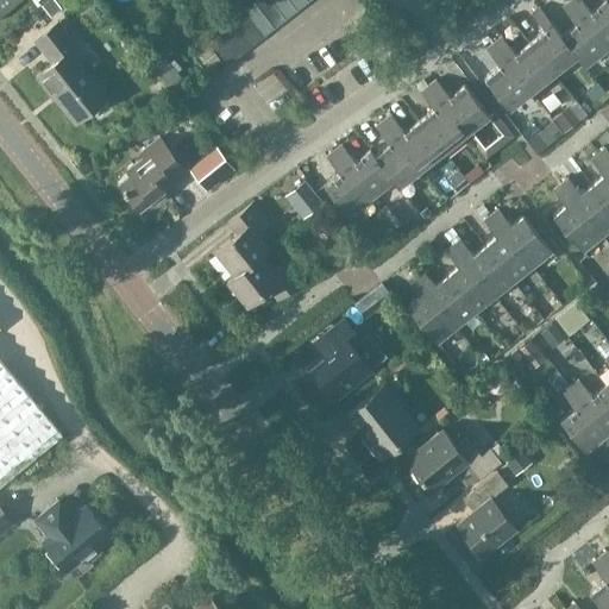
[(0,0),(0,17),(20,0),(0,0)]
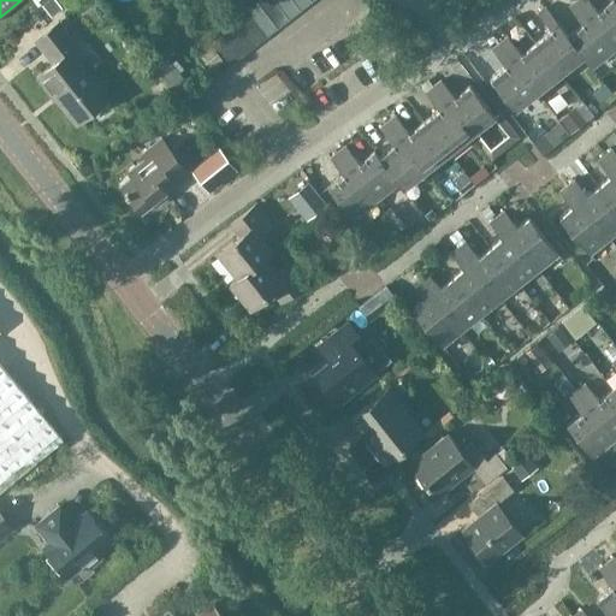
[(48,0),(43,5),(42,5),(51,16),(61,7),(55,0),(48,0)]
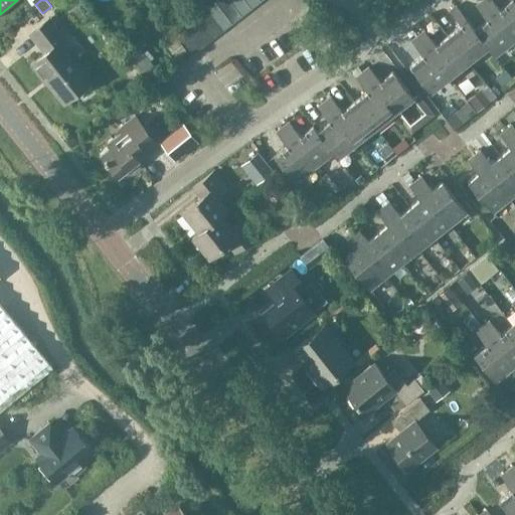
[(228,0),(219,0),(216,3),(232,24),(241,17),(228,0)]
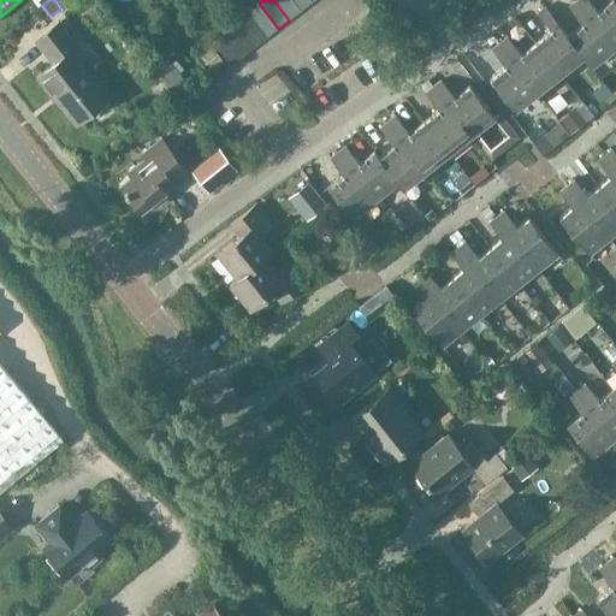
[(291,0),(273,0),(289,21),(301,11),(291,0)]
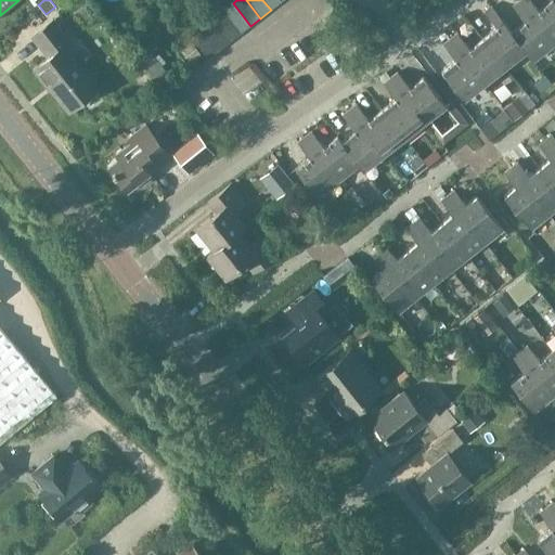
[(279,0),(262,0),(271,10),(281,2),(279,0)]
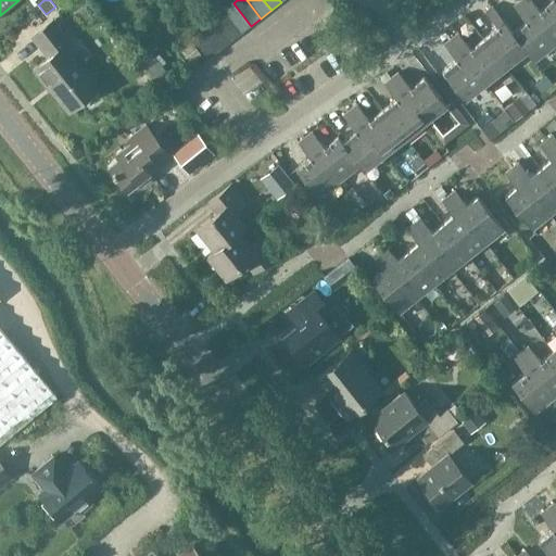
[(555,45),(555,43),(555,2),(554,0),(553,0),(540,11),(531,0),(521,0),(521,1),(555,45)]
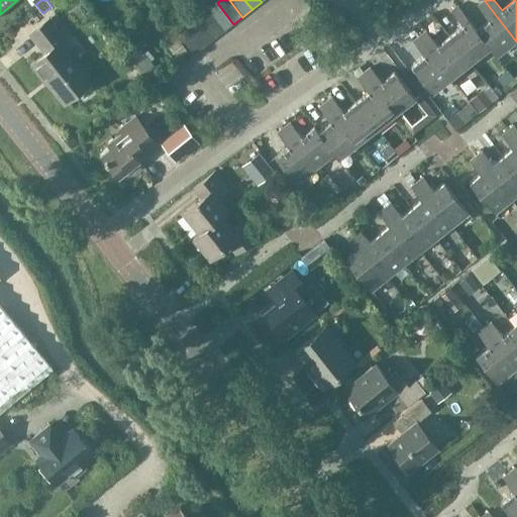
[(497,57),(516,41),(485,1),(478,7),(489,20),(477,29),(490,46),(489,47),(497,57)]
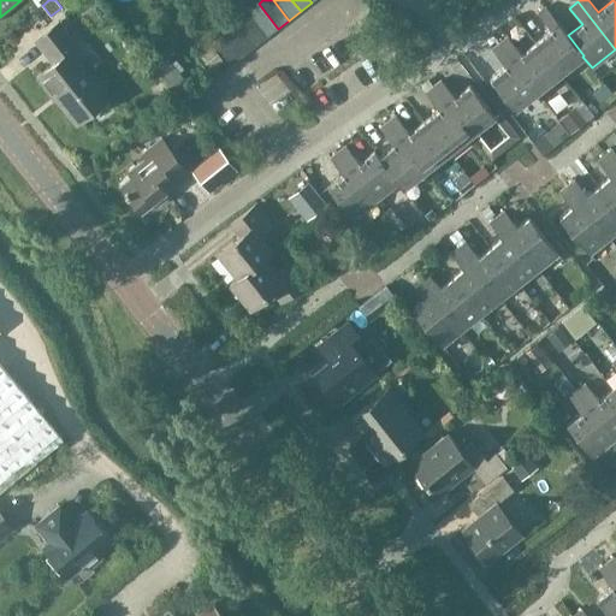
[(259,4),(247,12),(266,37),(278,29),(259,4)]
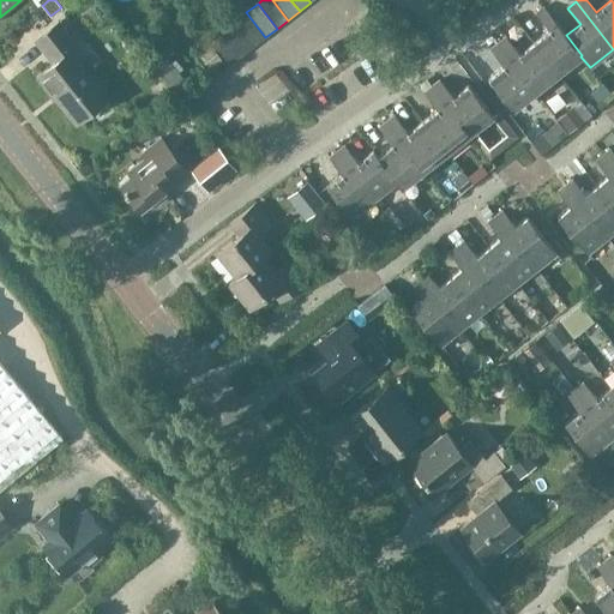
[(582,55),(566,35),(543,6),(535,12),(548,29),(534,41),(559,73),(581,56),(582,55)]
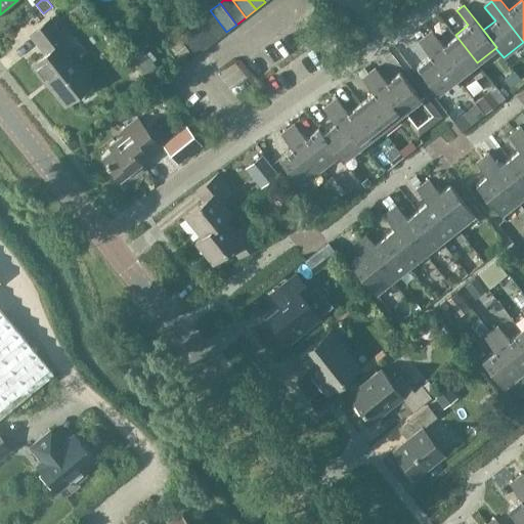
[(216,40),(225,33),(210,13),(201,20),(216,40)]
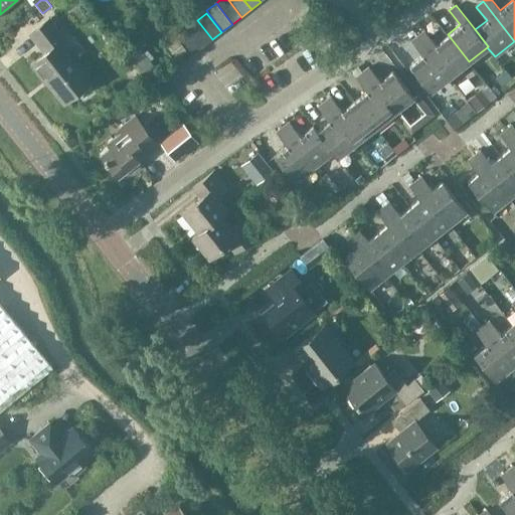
[(64,103),(91,81),(66,50),(71,46),(50,19),(31,34),(46,53),(33,63),(64,103)]
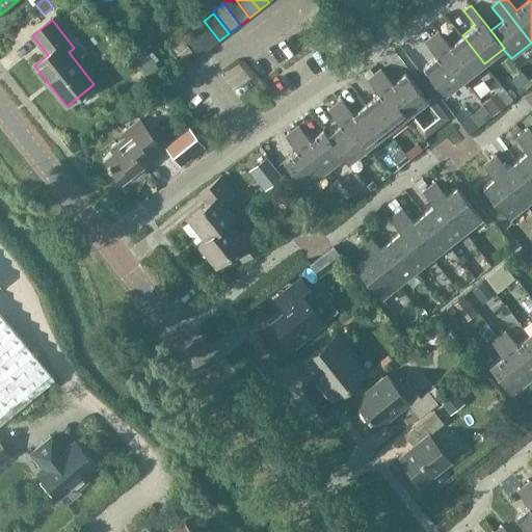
[(209,49),(219,41),(204,21),(192,29),(209,49)]
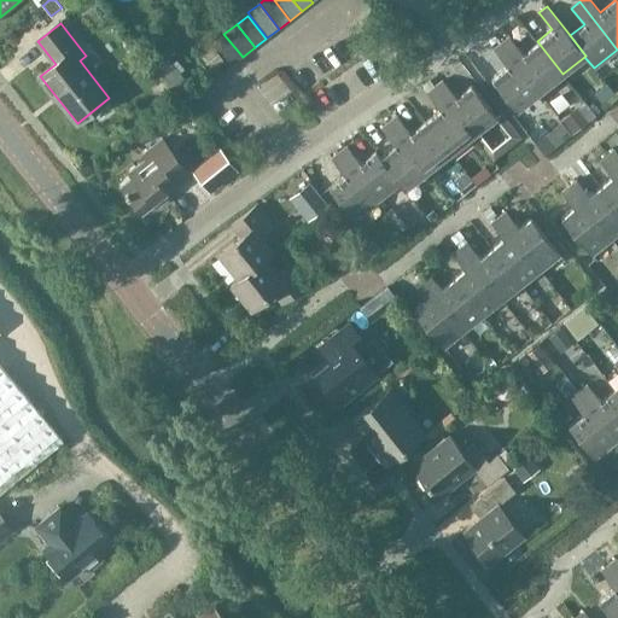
[(231,66),(243,57),(223,34),(213,42),(231,66)]
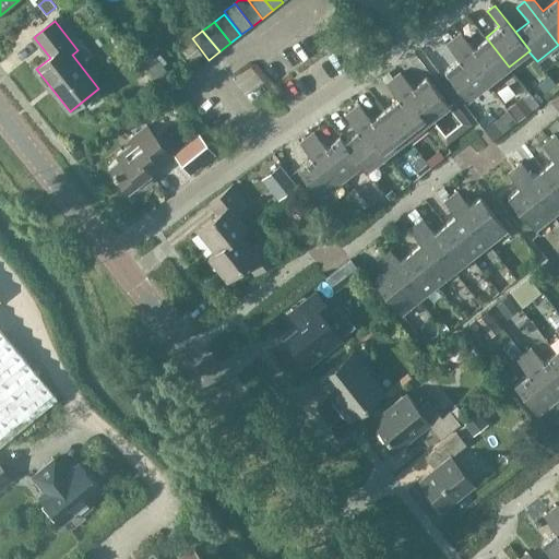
[(509,67),(486,37),(472,48),(460,33),(453,38),(488,83),(509,67)]
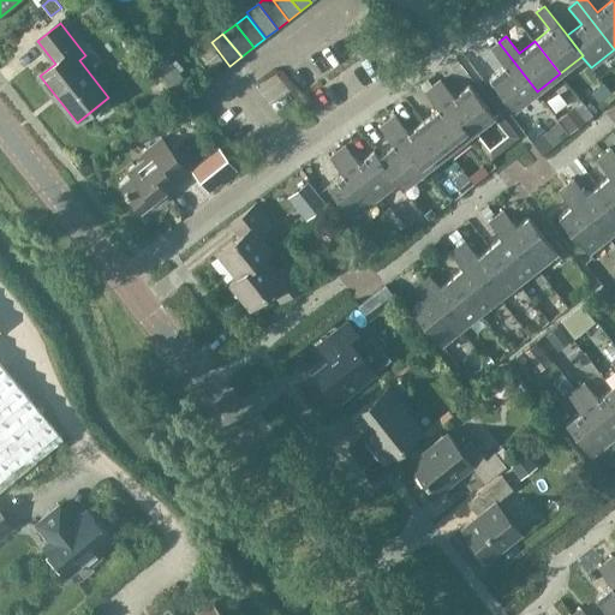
[(514,109),(537,91),(499,42),(491,48),(505,65),(489,77),(514,109)]
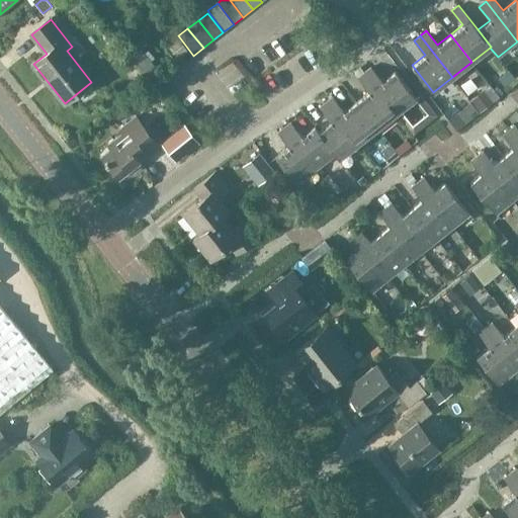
[(176,60),(186,52),(177,39),(167,48),(176,60)]
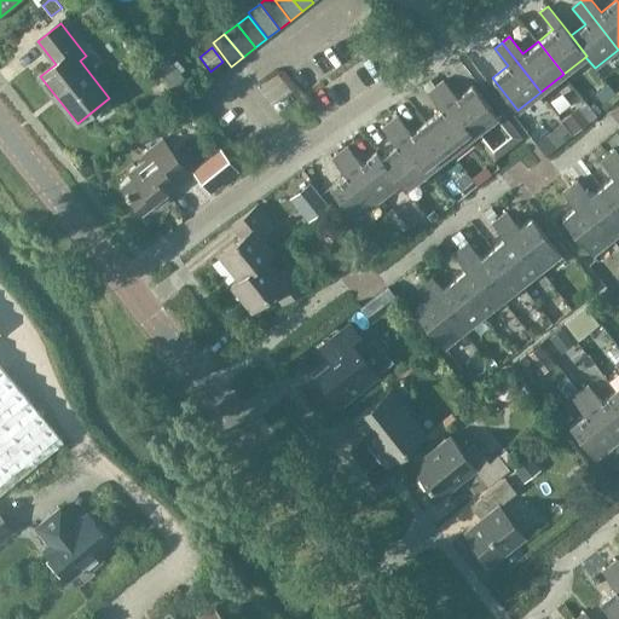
[(429,81),(421,87),(427,93),(434,87),(429,81)]
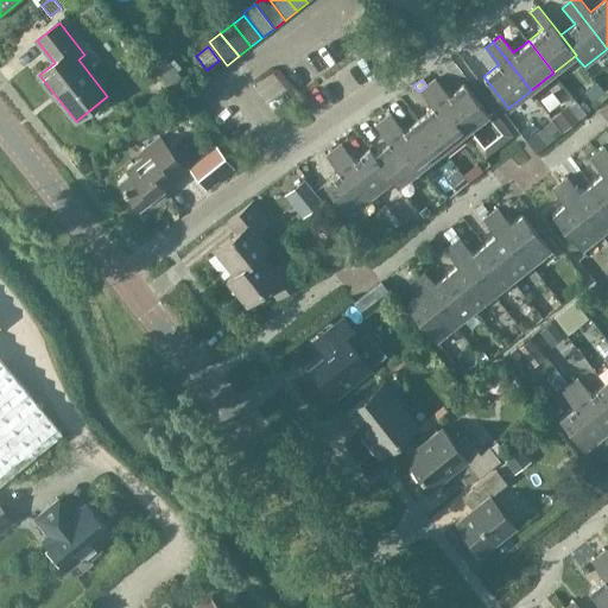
[(464,133),(488,114),(463,83),(448,96),(435,80),(426,86),(464,133)]
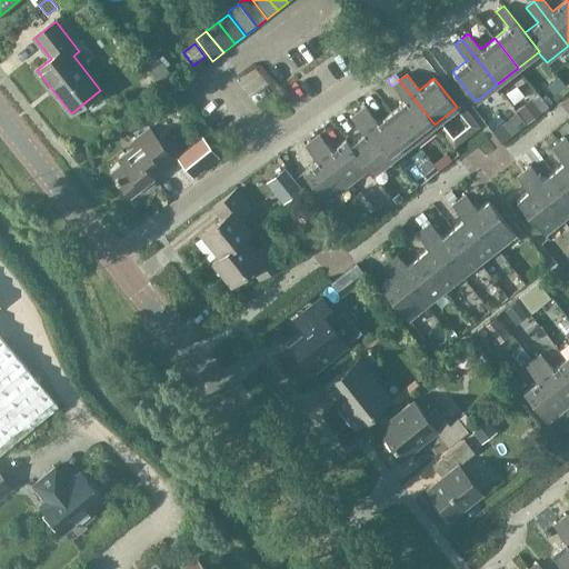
[(563,83),(558,77),(547,86),(552,91),(563,83)]
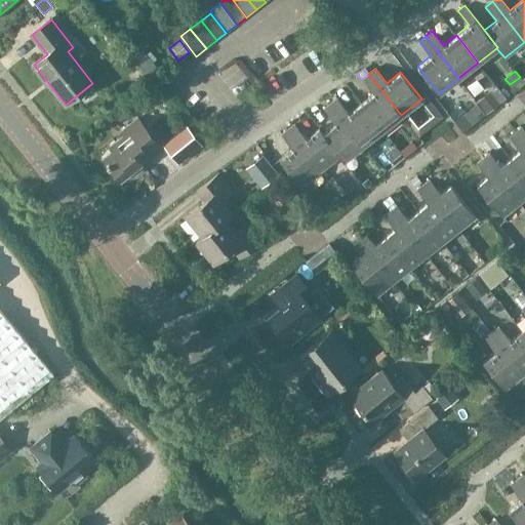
[(381,130),(401,115),(368,74),(362,79),(373,93),(360,104),(381,130)]
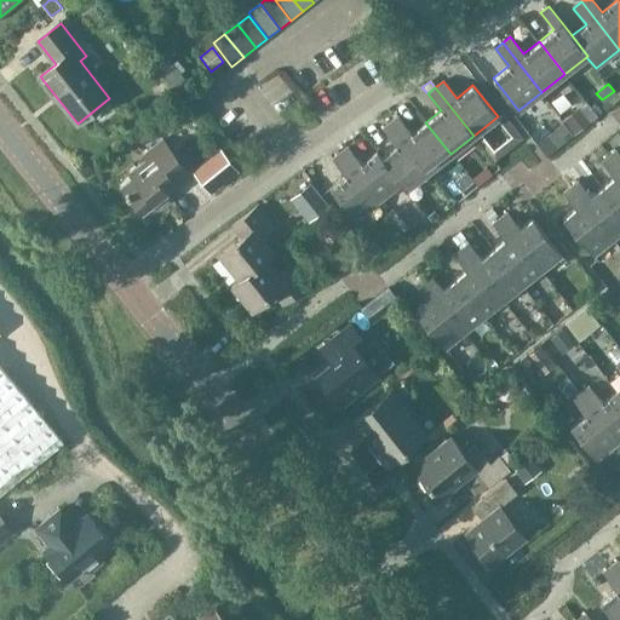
[(583,108),(566,121),(574,132),(591,119),(583,108)]
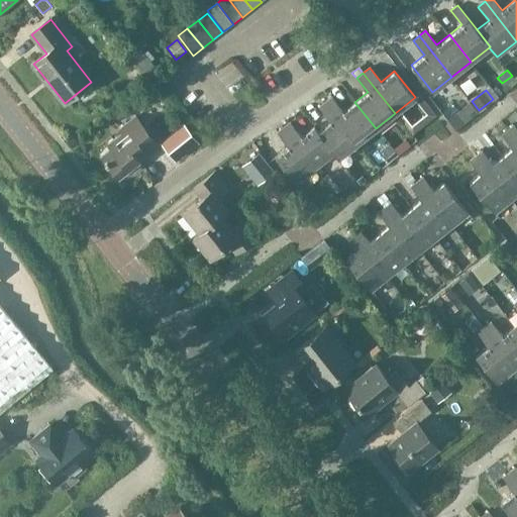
[(376,128),(354,102),(342,111),(331,97),(325,102),(357,143),(376,128)]
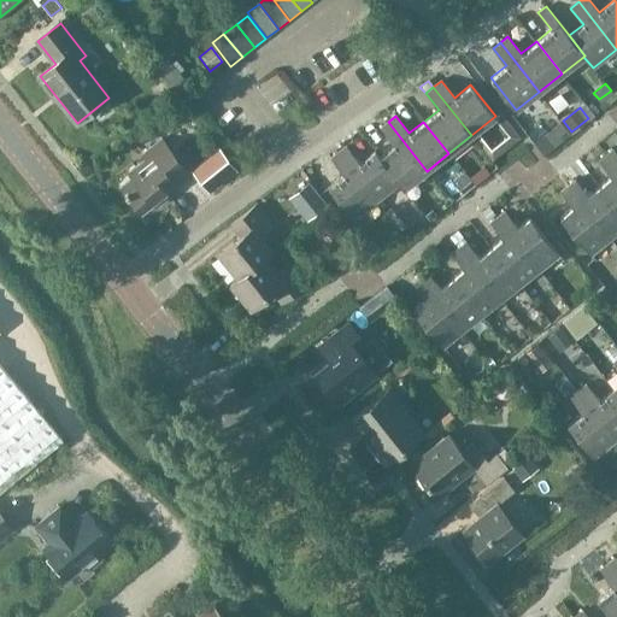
[(404,188),(427,171),(388,122),(380,128),(394,145),(380,157),(399,182),(404,188)]
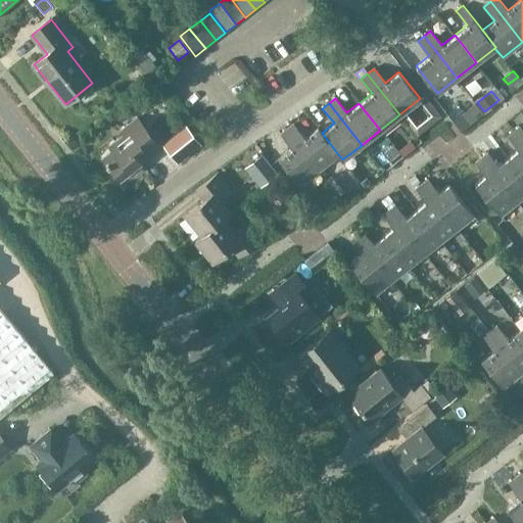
[(471,123),(483,112),(476,103),(463,113),(471,123)]
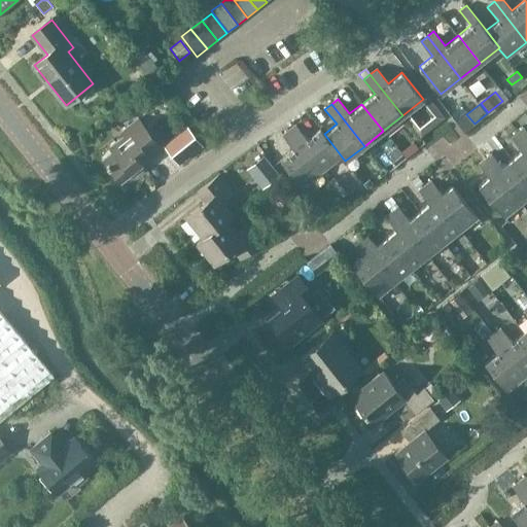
[(149,156),(161,148),(138,120),(121,134),(125,136),(115,143),(113,140),(99,152),(107,164),(105,165),(108,168),(110,167),(120,180),(130,173),(132,175),(151,160),(149,156)]
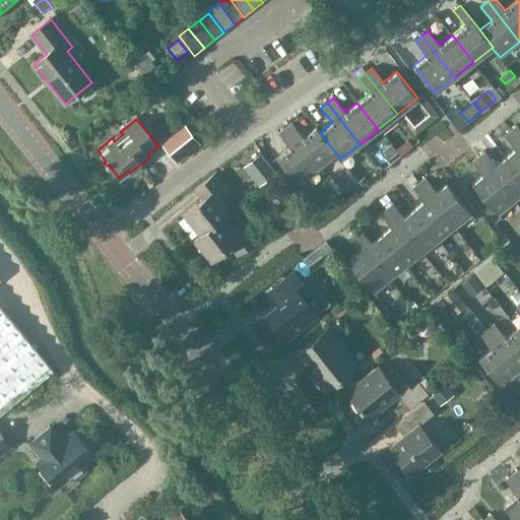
[(336,153),(320,132),(316,127),(303,137),(291,123),(285,128),(317,169),(336,153)]
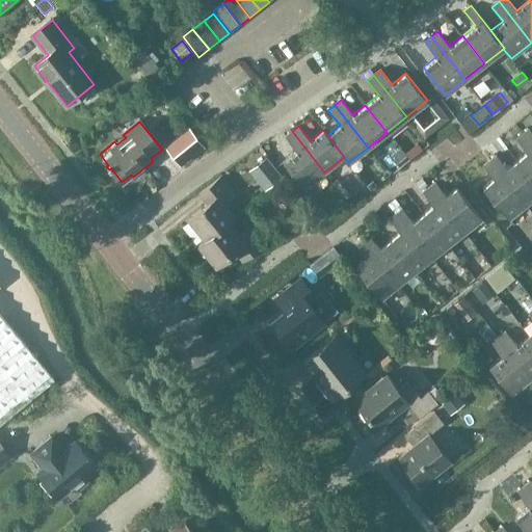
[(189,130),(167,149),(181,164),(203,147),(196,138),(189,130)]
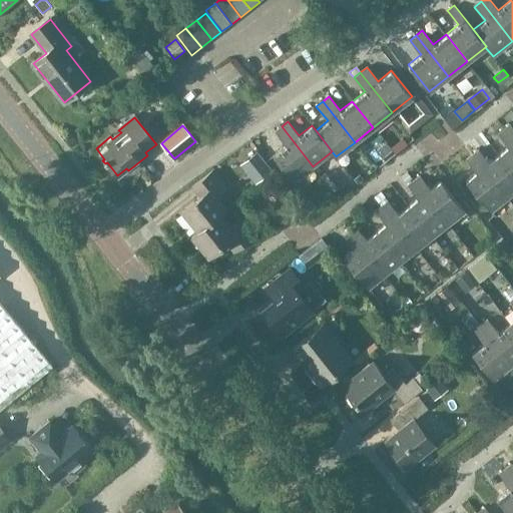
[(294,181),(313,166),(282,126),(275,132),(286,145),(273,155),(294,181)]
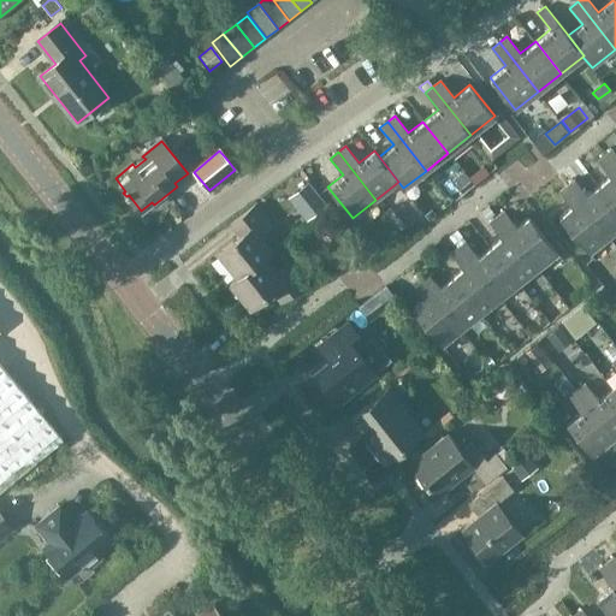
[(615,208),(615,169),(608,159),(600,165),(609,177),(598,185),(615,208)]
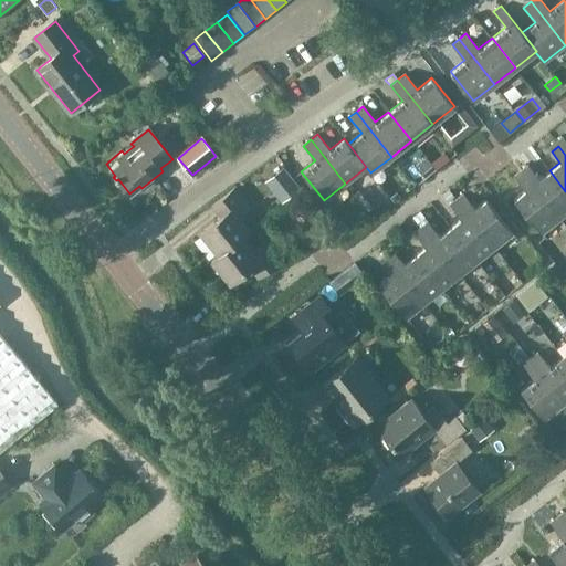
[(416,167),(425,178),(435,169),(426,158),(416,167)]
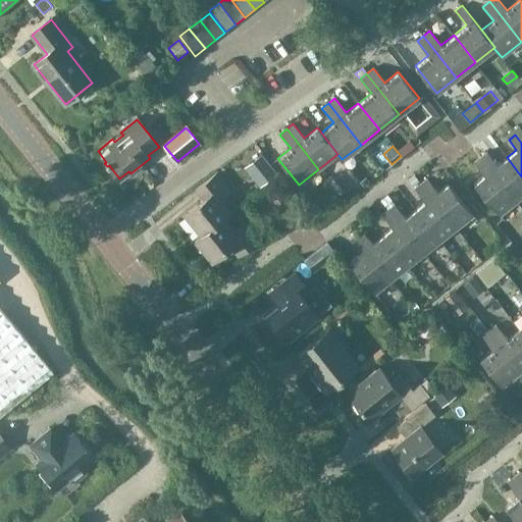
[(277,172),(262,153),(245,167),(261,187),(277,172)]
